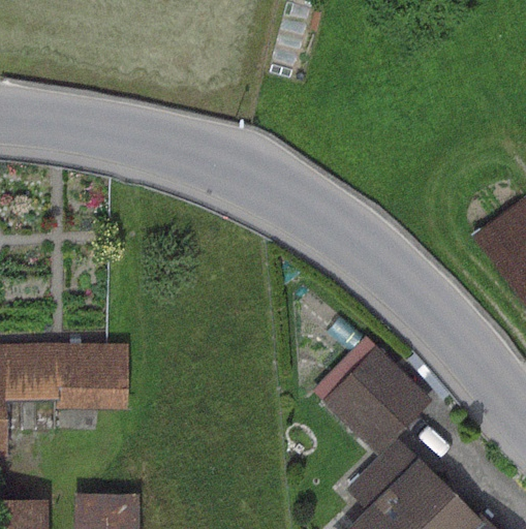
[(525,199),(476,234),(525,305),(525,199)]
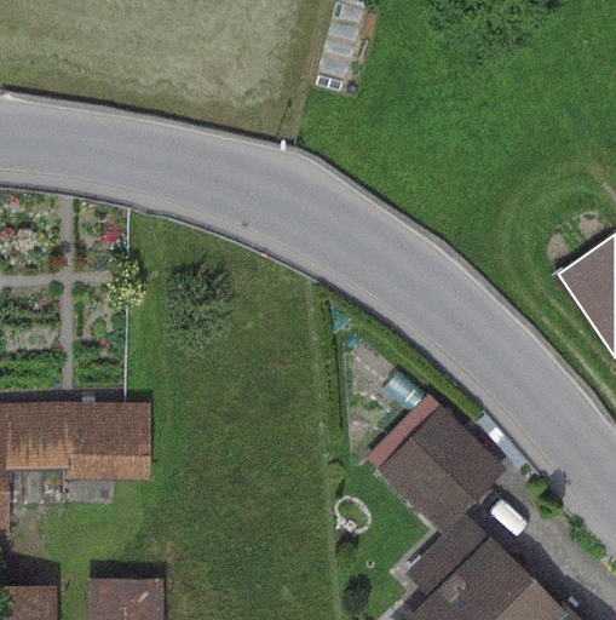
[(505,469),(430,394),(366,458),(441,532),(505,469)]
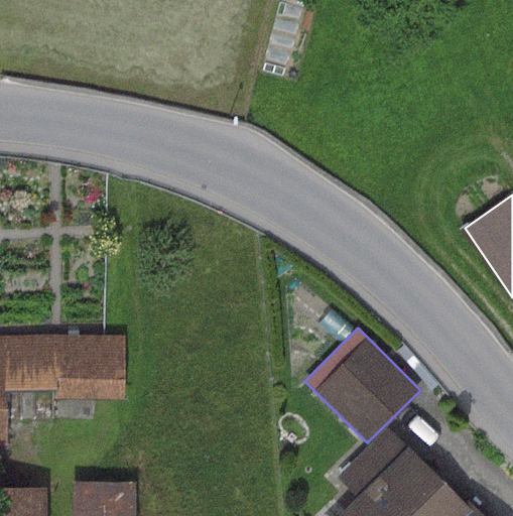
[(122,336),(0,335),(0,442),(5,443),(5,390),(56,390),(56,378),(122,378),(122,336)]
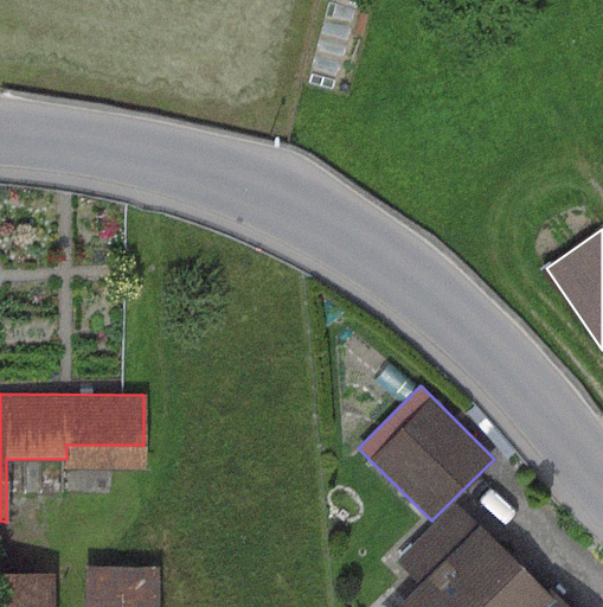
[(66,445),(66,459),(66,471),(146,472),(143,445),(66,445)]
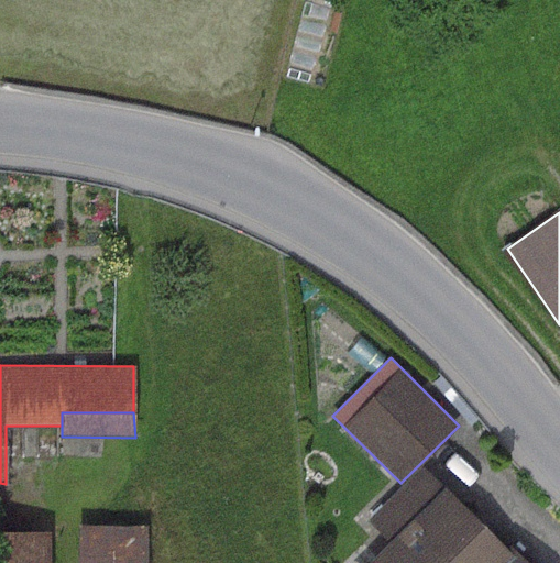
[(514,562),(518,559),(424,465),(366,522),(387,543),(368,562),(514,562)]
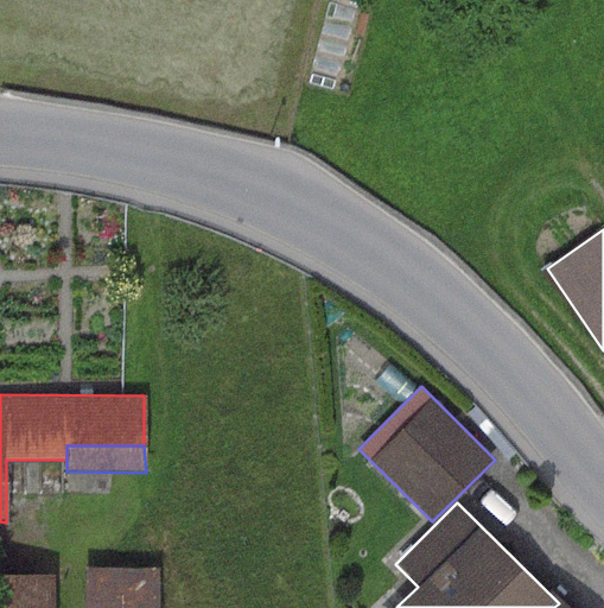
[(157,607),(157,569),(86,569),(86,607),(157,607)]
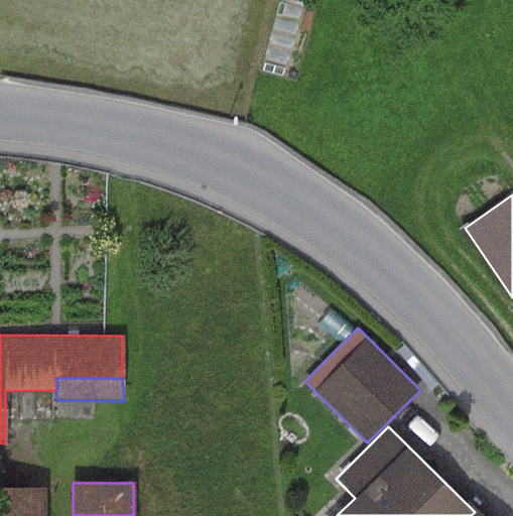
[(45,515),(45,487),(0,487),(0,515),(45,515)]
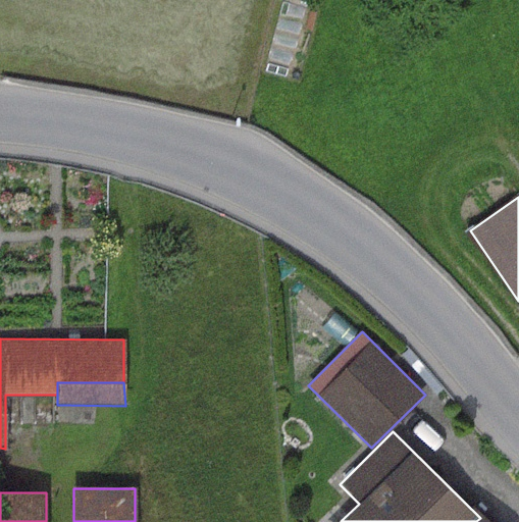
All buildings are outlined.
